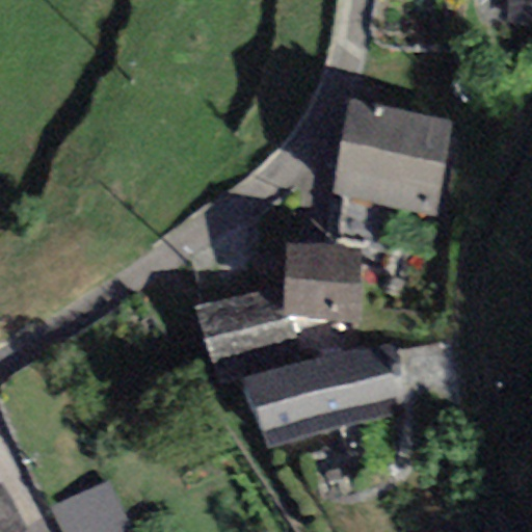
[(531,24),(531,0),(507,0),(507,25),(531,24)]
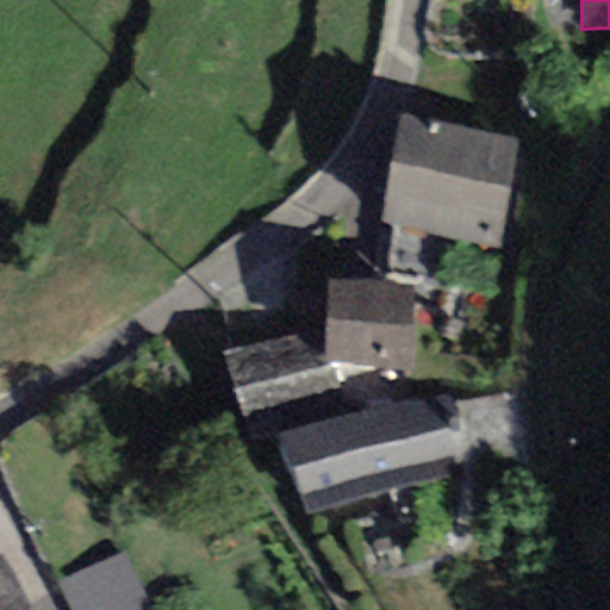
[(522,141),(399,114),(377,223),(499,248),(522,141)]
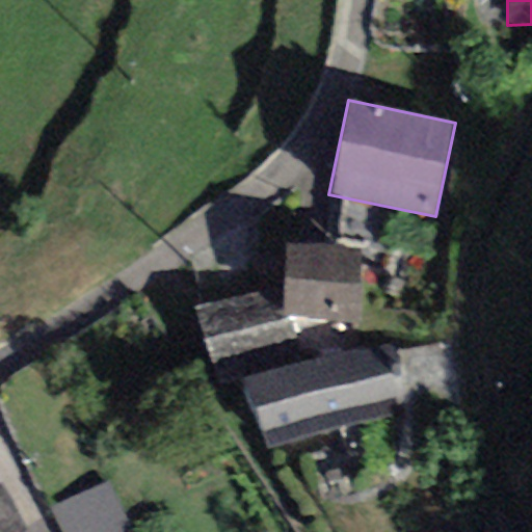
[(364,249),(285,244),(282,286),(278,318),(288,318),(358,323),(364,249)]
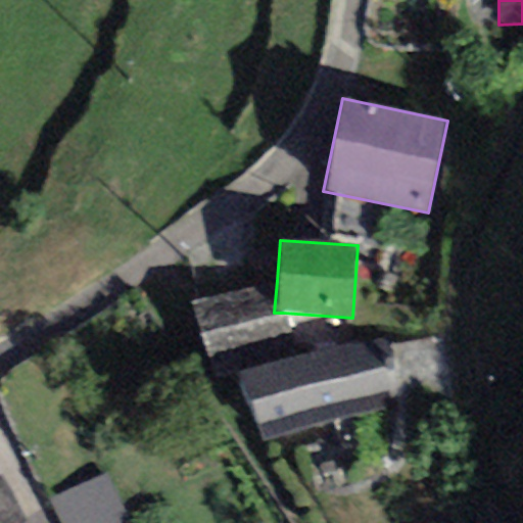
[(191,302),(216,381),(236,375),(295,358),(283,313),(274,313),(277,281),(191,302)]
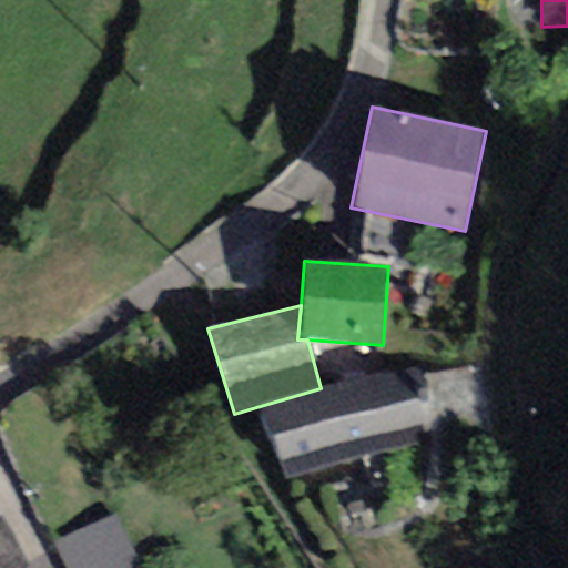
[(415,364),(321,388),(256,407),(284,480),(434,429),(415,364)]
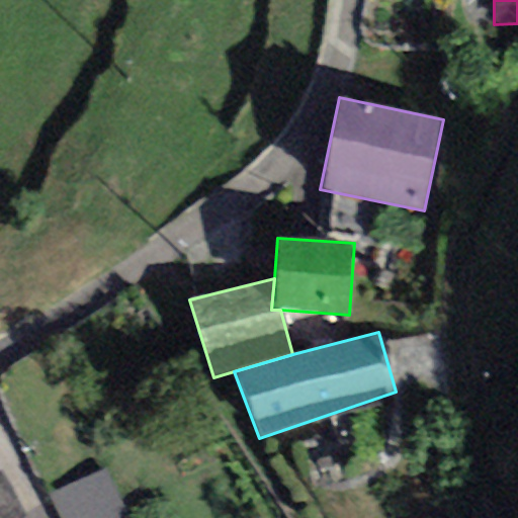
[(0,517),(25,517),(2,467),(0,467),(0,517)]
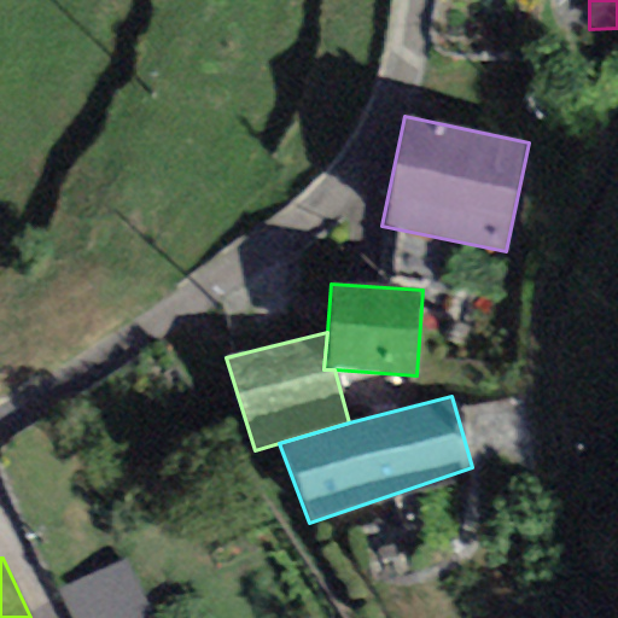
[(153,617),(127,560),(59,593),(70,617),(153,617)]
